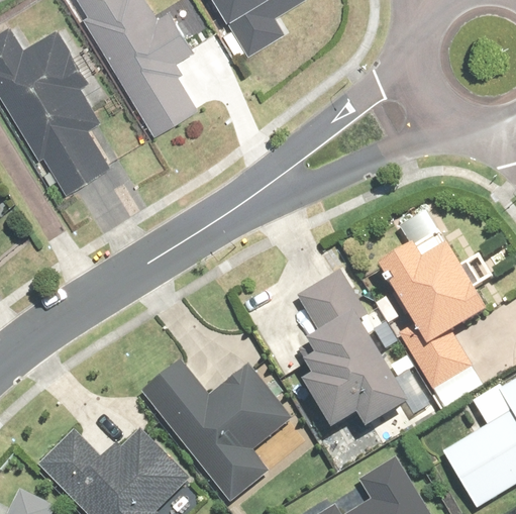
[(80,0),(89,15),(83,18),(152,134),(196,107),(177,76),(183,71),(177,62),(195,50),(170,8),(155,17),(144,0),(80,0)]
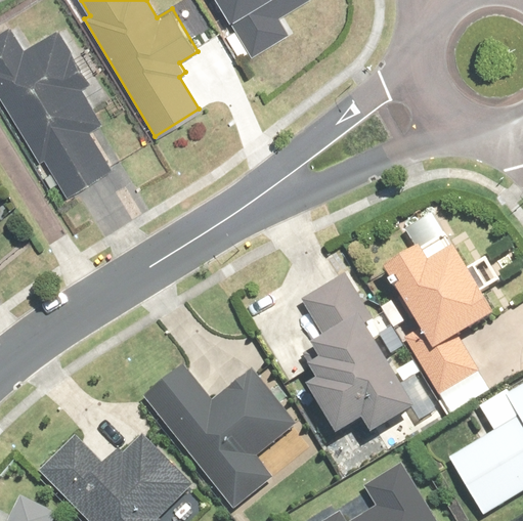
[(214,0),(224,16),(214,23),(238,61),(288,31),(278,15),(303,0),(214,0)]
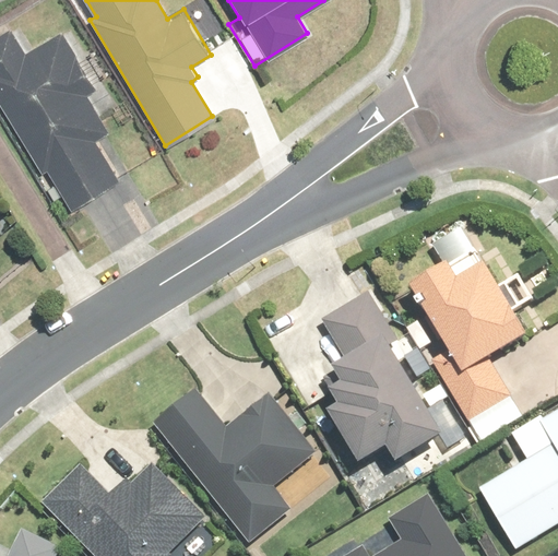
[(0,27),(0,119),(59,220),(131,178),(106,135),(131,120),(72,20),(28,45),(14,20),(0,27)]
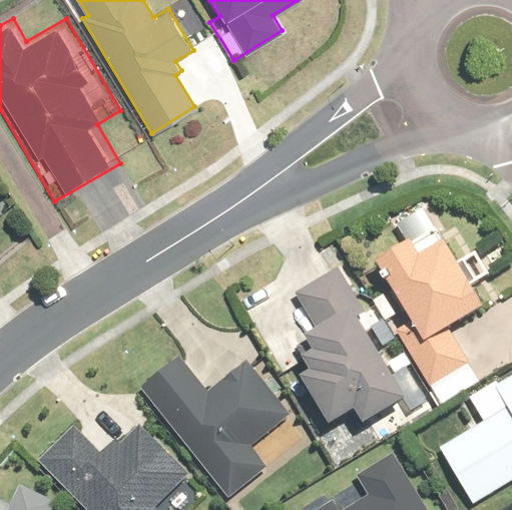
[(435,229),(423,209),(396,225),(405,242),(372,263),(408,325),(396,331),(427,385),(465,362),(446,328),(475,310),(431,232),(435,229)]
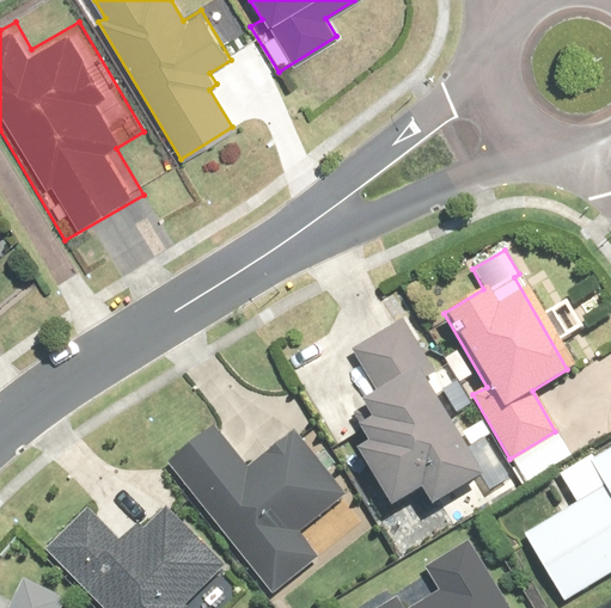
[(458,352),(431,367),(405,320),(354,350),(377,392),(359,401),(370,419),(356,427),(366,442),(352,450),(383,507),(420,486),(428,502),(478,476),(435,397),(471,376),(458,352)]
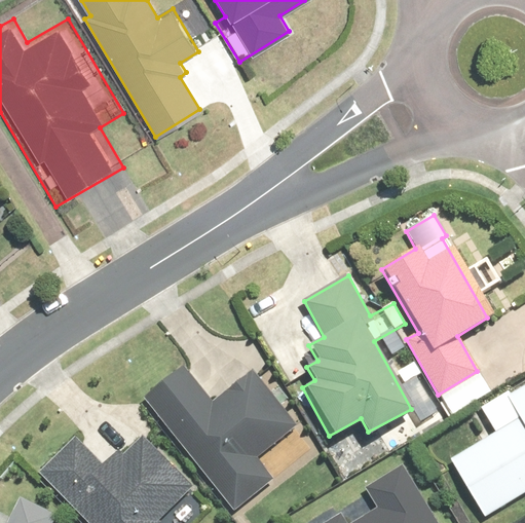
[(183,365),(143,398),(231,507),(271,475),(256,457),(297,423),(253,369),(212,402),(183,365)]
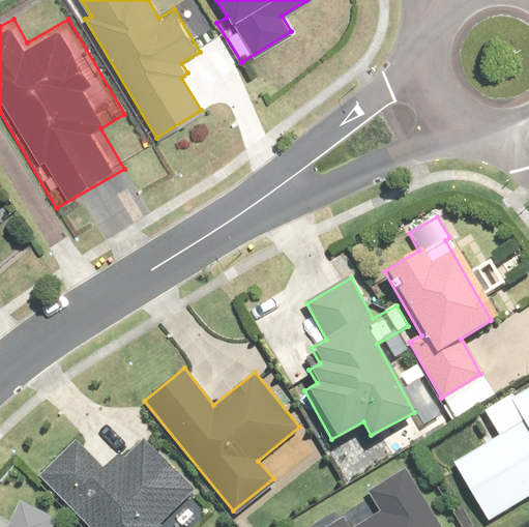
[(485,411),(499,433),(452,464),(489,519),(528,492),(528,386),(513,397),(511,393),(485,411)]
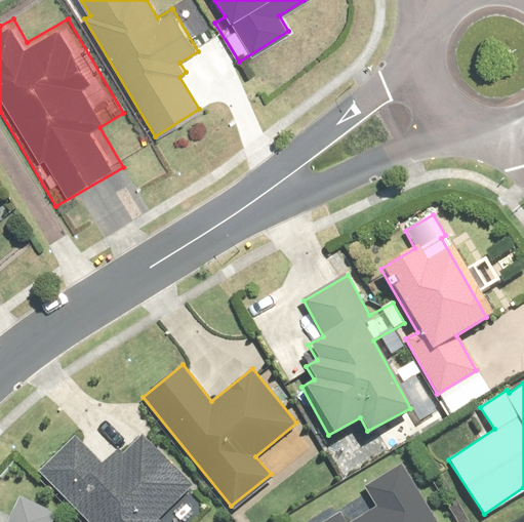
[(74,435),(38,470),(88,521),(158,521),(192,489),(140,436),(124,452),(120,447),(103,465),(74,435)]
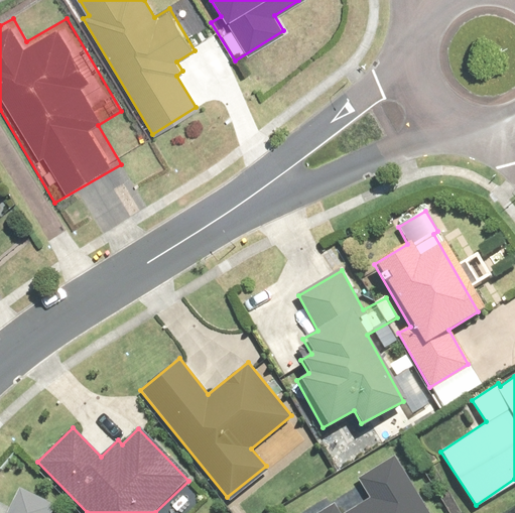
[(427,512),(393,456),(358,478),(370,498),(344,512),(338,512),(333,504),(318,512),(427,512)]
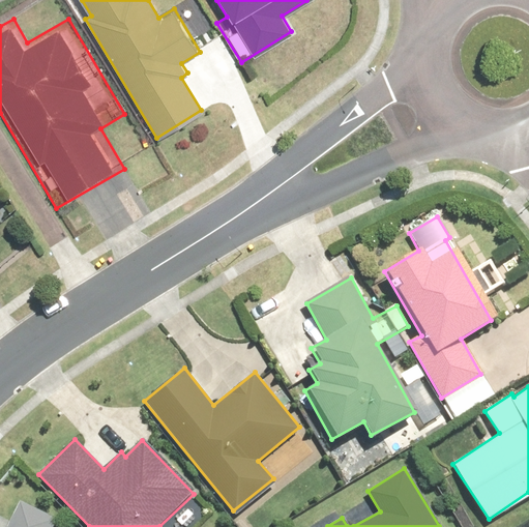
[(55,526),(52,525),(56,518),(21,500),(7,526),(55,526)]
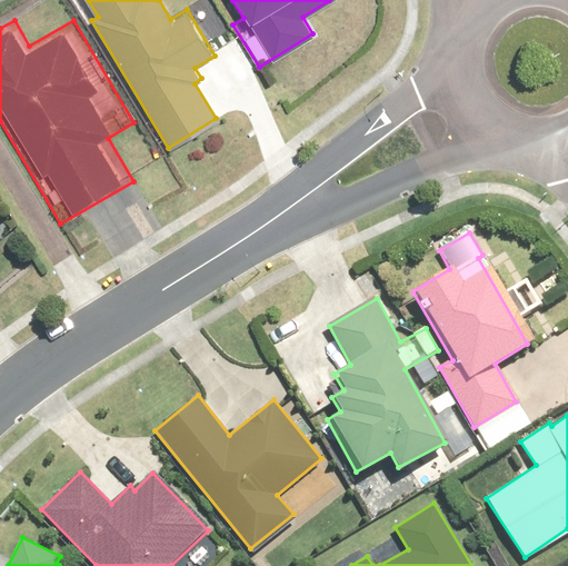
All buildings are outlined.
